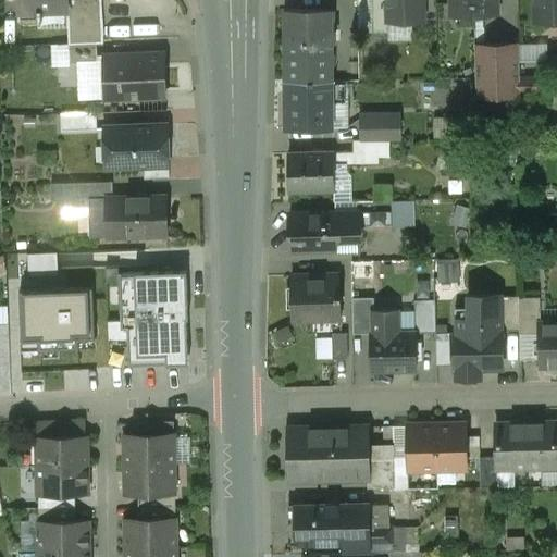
[(17,0),(19,22),(21,22),(21,20),(42,19),(42,11),(67,10),(81,10),(79,0),(17,0)]
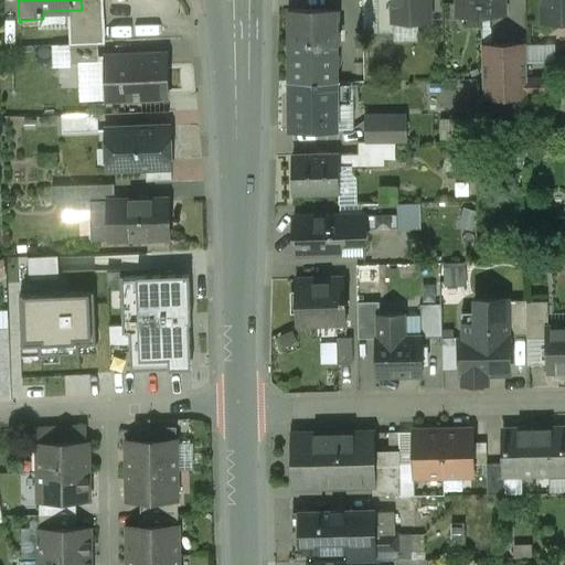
[(81,0),(82,10),(68,10),(70,45),(98,44),(105,43),(103,0),(81,0)]
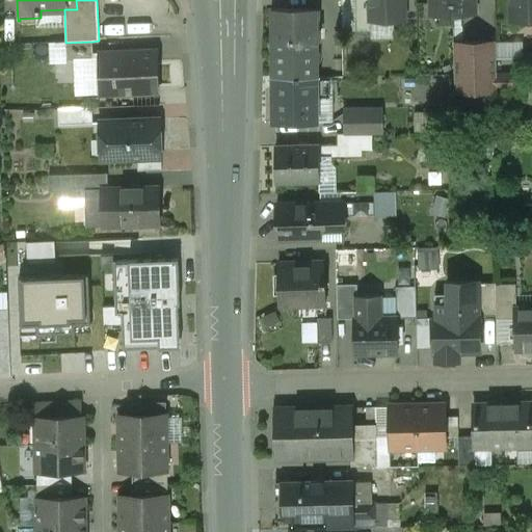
[(341,0),(342,32),(371,31),(371,20),(370,0),(341,0)]
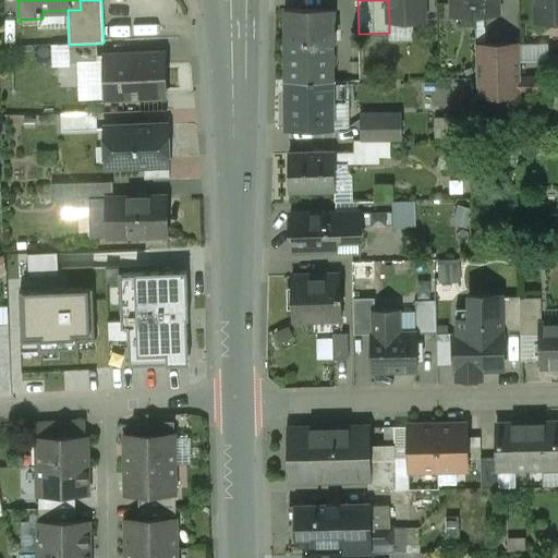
[(424,0),(388,0),(389,21),(424,21),(424,0)]
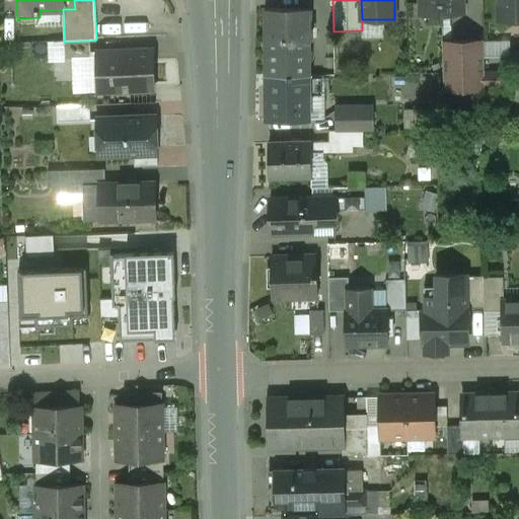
[(462,0),(420,0),(421,4),(441,4),(442,14),(463,14),(462,0)]
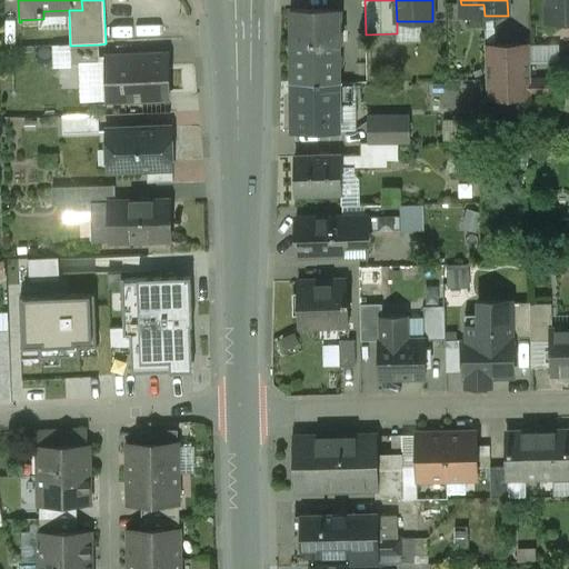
[(568,0),(547,0),(548,21),(568,20),(568,0)]
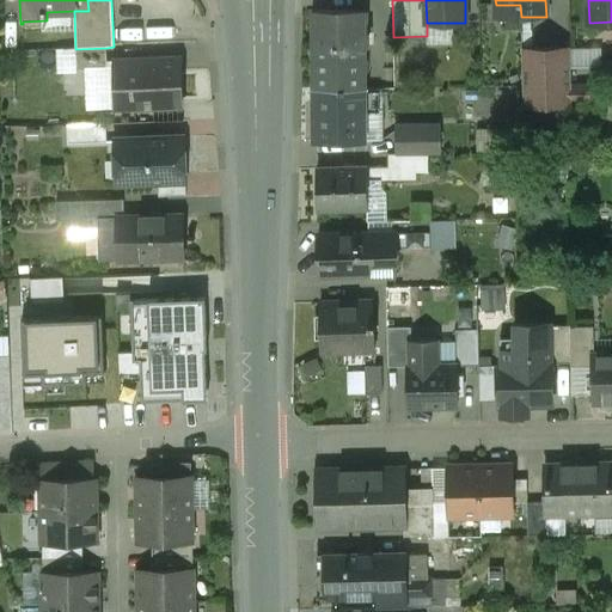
[(363,11),(316,11),(316,90),(363,90),(363,48),(368,48),(368,32),(363,34),(363,11)]
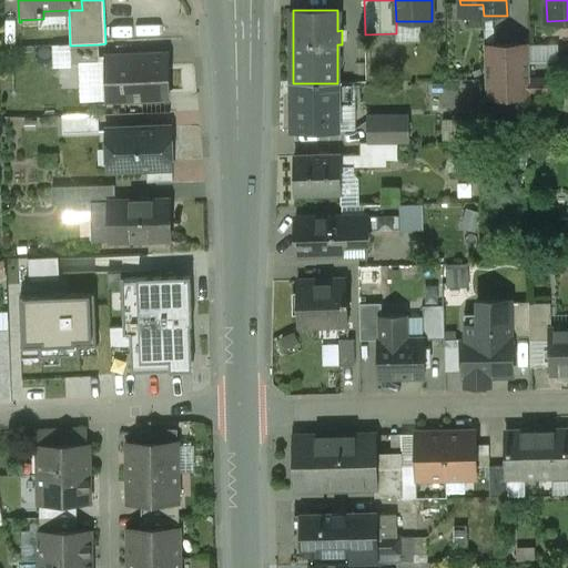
[(99,44),(70,46),(71,67),(79,66),(99,66),(99,58),(99,44)]
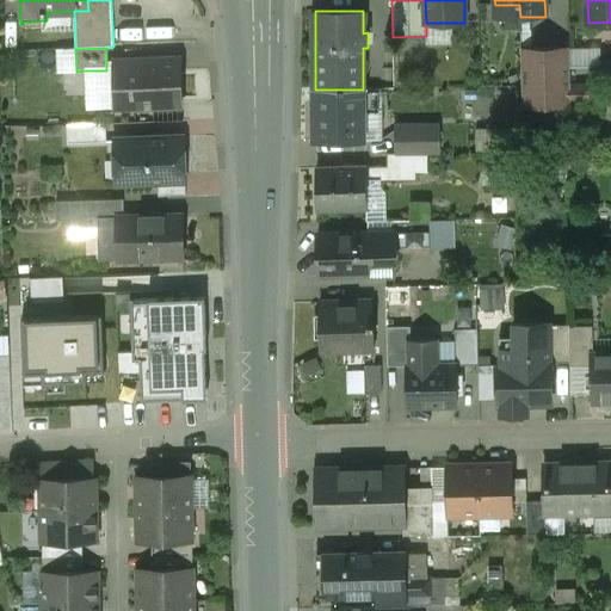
[(569,49),(520,50),(522,106),(571,106),(571,104),(571,85),(571,84),(569,49)]
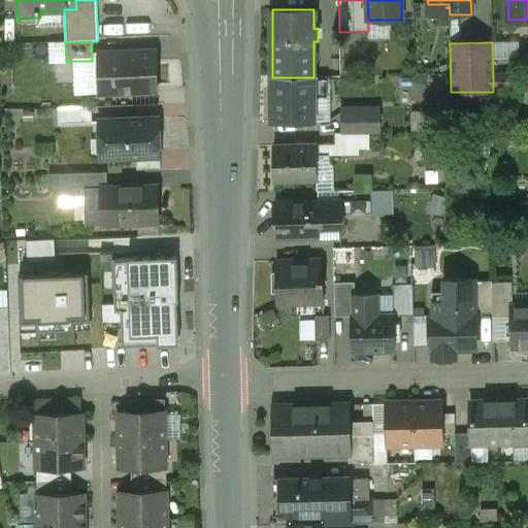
[(156,51),(98,53),(98,54),(92,54),(92,61),(73,61),(75,95),(99,94),(99,95),(158,92),(156,51)]
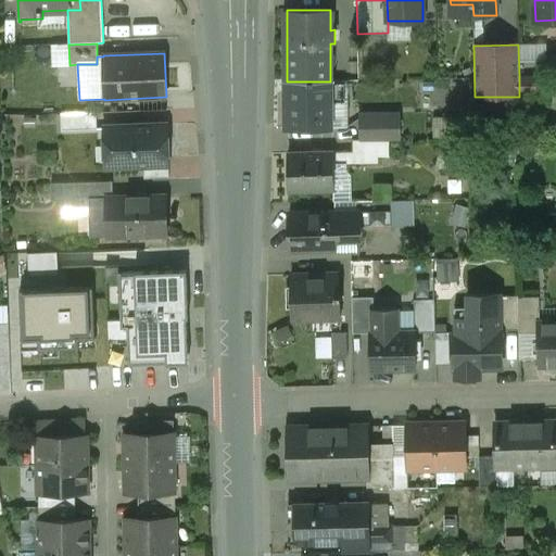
[(536,77),(519,77),(519,95),(536,95),(536,77)]
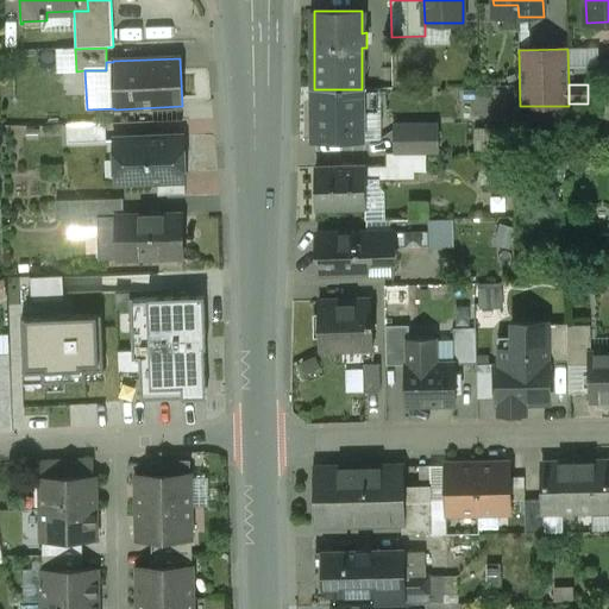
[(365,89),(368,140),(384,139),(383,88),(365,89)]
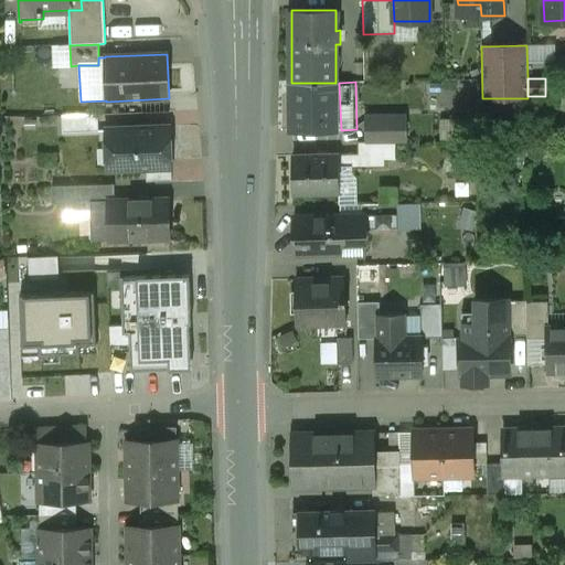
[(336,83),(291,83),(291,131),(336,131),(336,83)]
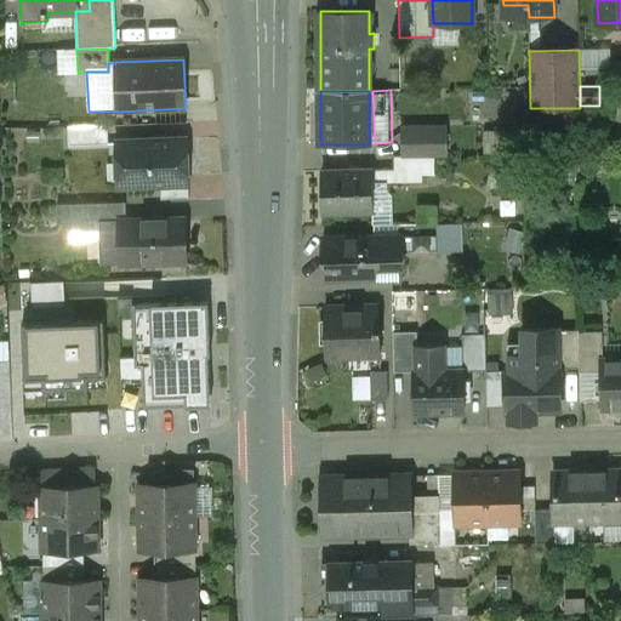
[(108,125),(68,127),(68,146),(108,144),(108,125)]
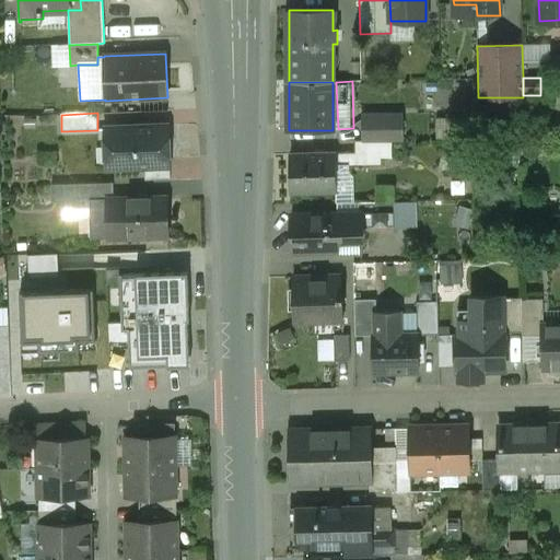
[(401,116),(363,116),(363,141),(381,141),(381,142),(401,142),(401,116)]
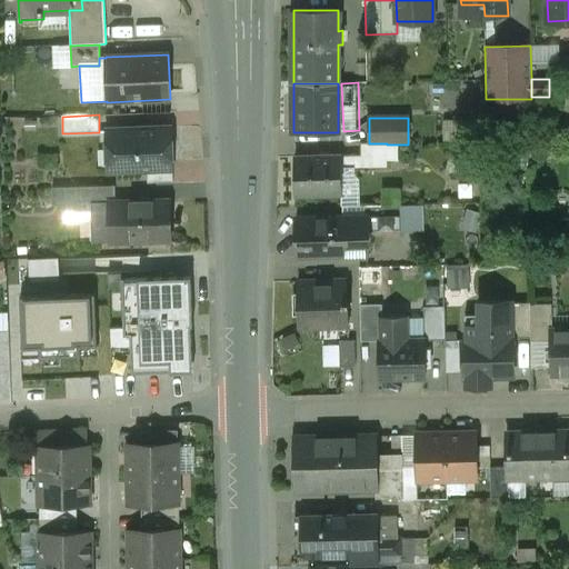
[(171,128),(106,130),(106,133),(112,133),(115,169),(108,169),(108,172),(147,170),(172,169),(171,128)]
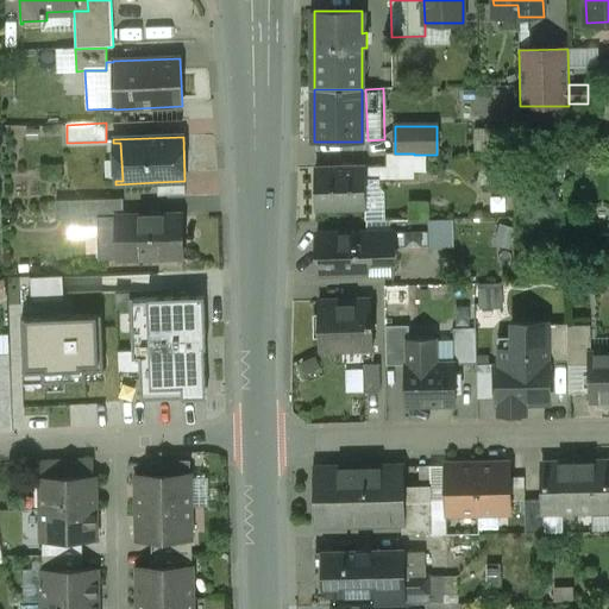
[(395,154),(385,155),(385,169),(395,169),(414,168),(414,155),(414,154),(395,154)]
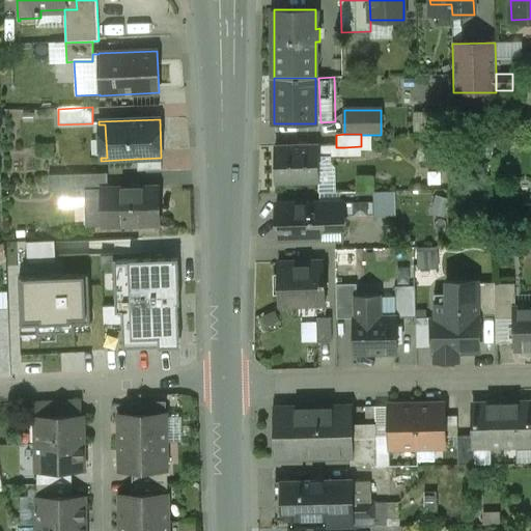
[(317,146),(275,147),(276,184),(318,182),(317,146)]
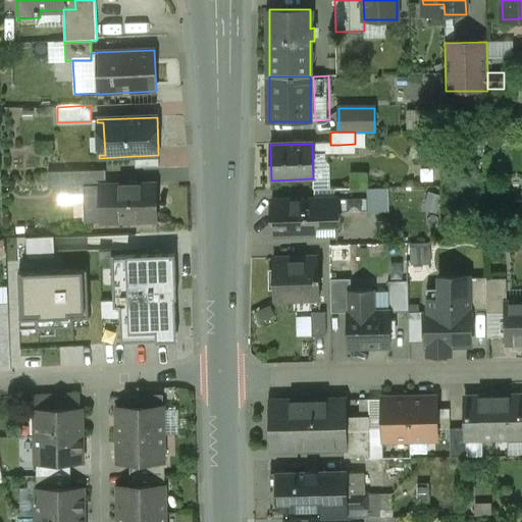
[(355,144),(338,145),(338,154),(355,153),(355,144)]
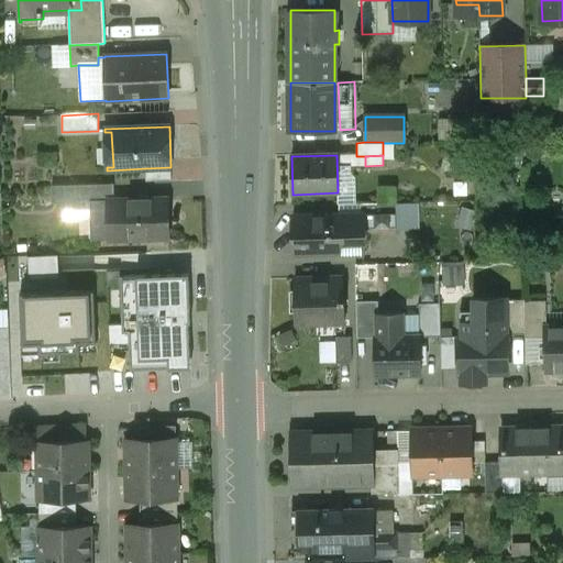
[(170,167),(145,168),(145,181),(172,180),(170,167)]
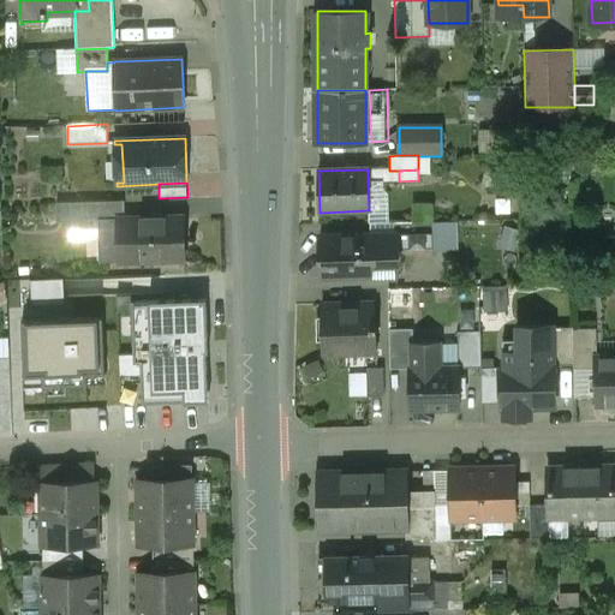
[(124,201),(85,202),(88,221),(100,221),(100,220),(124,219),(124,201)]
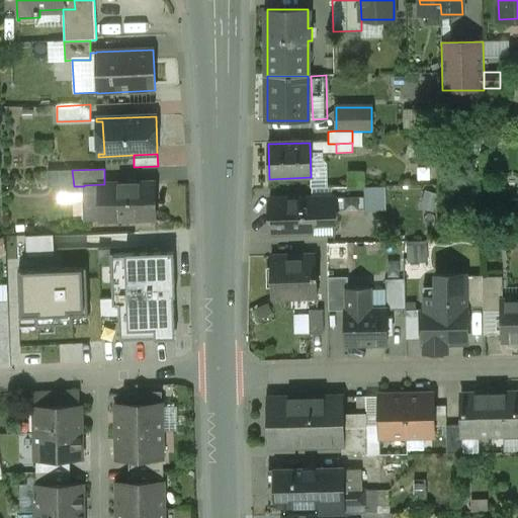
[(155,183),(117,184),(118,220),(156,219),(155,183)]
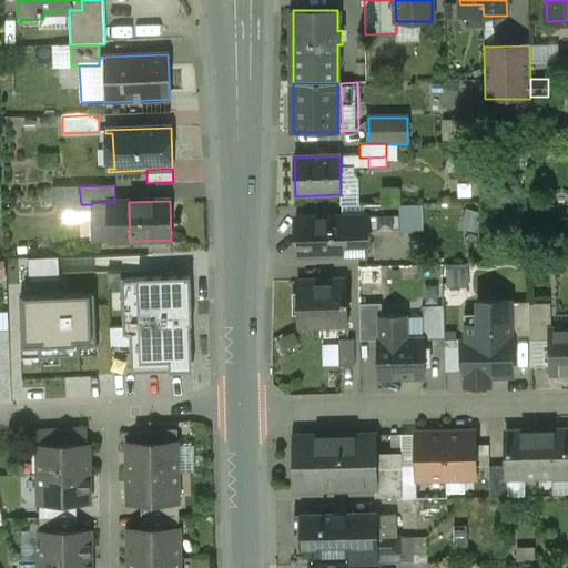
[(114,202),(92,203),(92,204),(93,242),(130,241),(129,202),(114,202)]
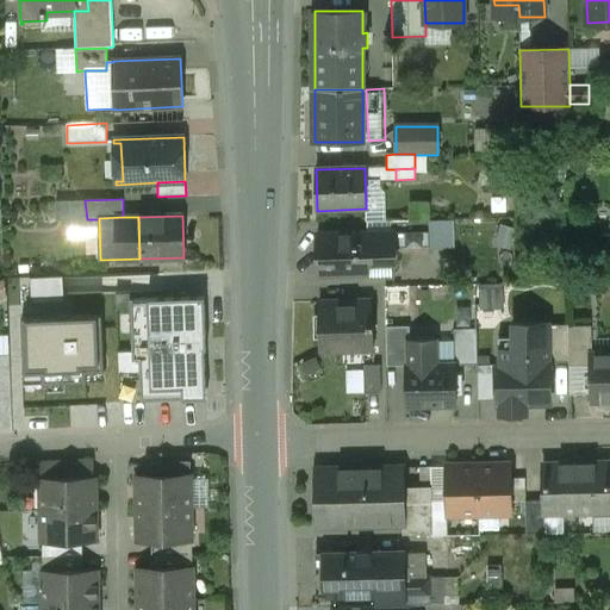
[(436,247),(459,246),(458,218),(435,219),(436,247)]
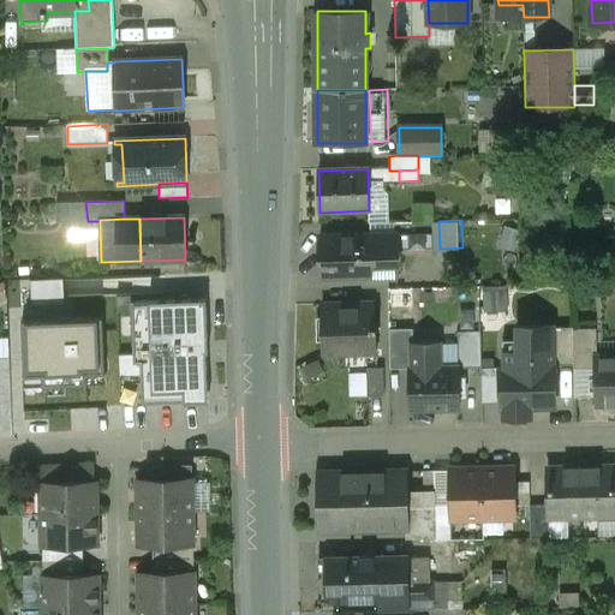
[(416,251),(415,222),(393,224),(394,252),(396,252),(416,251)]
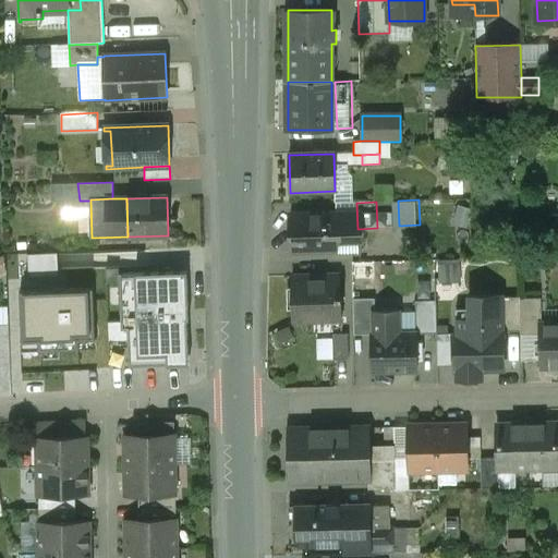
[(392,228),(391,202),(376,202),(377,228),(392,228)]
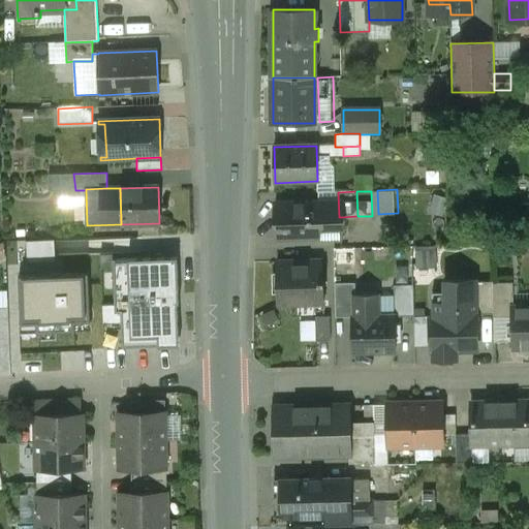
[(338,192),(318,192),(319,201),(319,224),(334,224),(334,237),(341,237),(340,235),(340,227),(342,227),(341,217),(339,217),(338,192)]
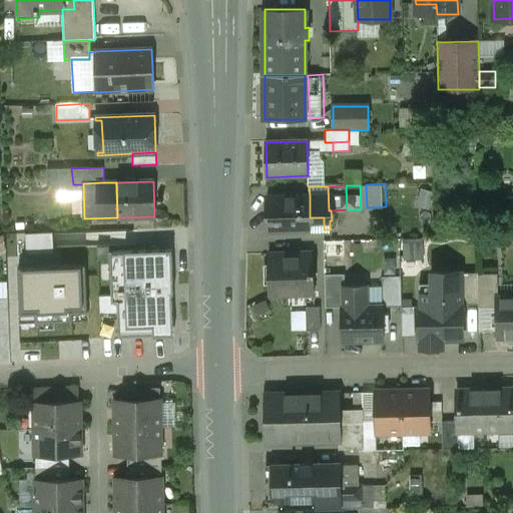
[(310,195),(267,197),(268,230),(311,229),(310,217),(310,195)]
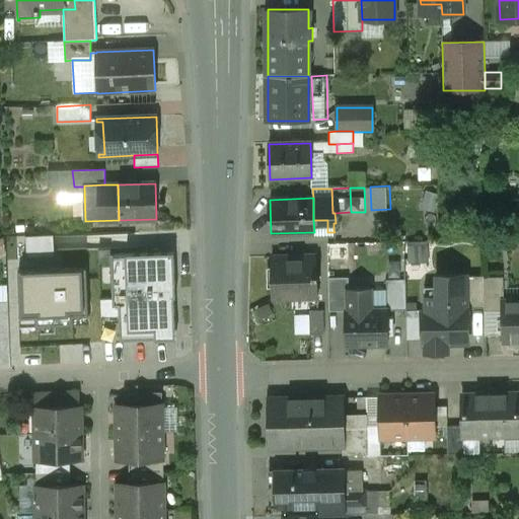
[(327,232),(327,220),(313,220),(314,232),(327,232)]
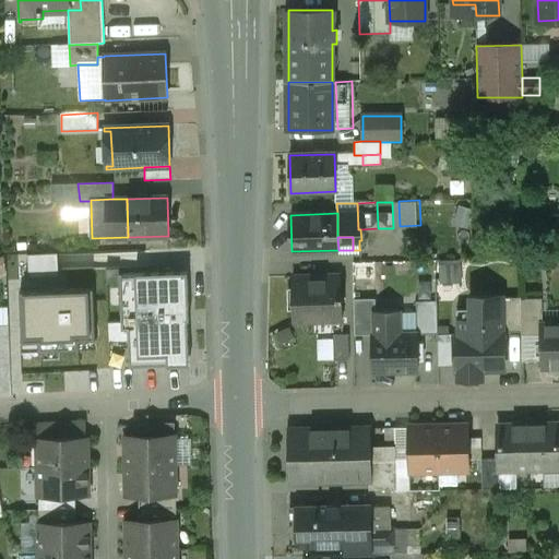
[(0,274),(10,273),(7,256),(0,257),(0,274)]
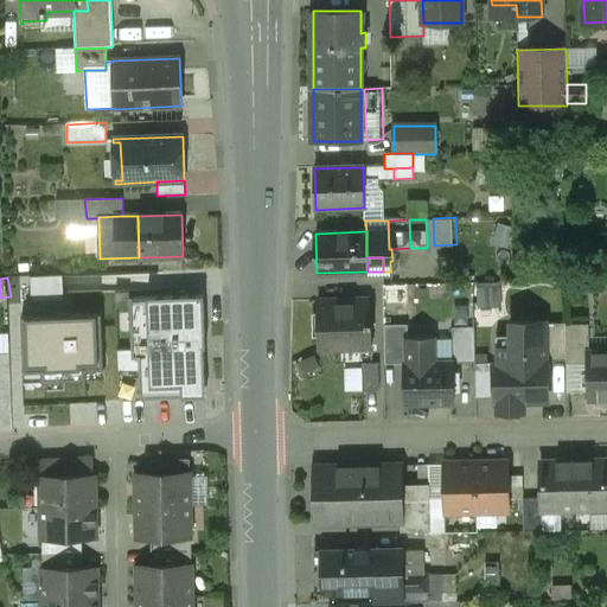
[(487,305),(503,305),(503,283),(487,285),(487,305)]
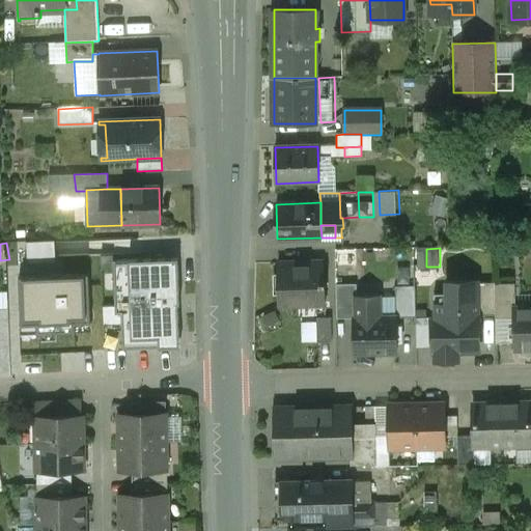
[(113,260),(115,305),(115,314),(121,313),(121,325),(122,350),(159,347),(167,347),(180,347),(179,335),(178,304),(180,304),(178,258),(129,260),(113,260)]
